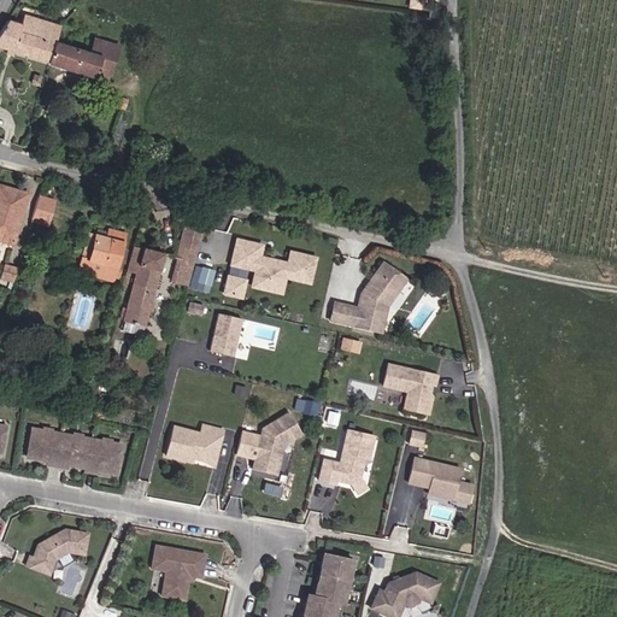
[(54,43),(59,27),(23,16),(21,25),(7,22),(0,31),(0,47),(48,63),(54,43)]
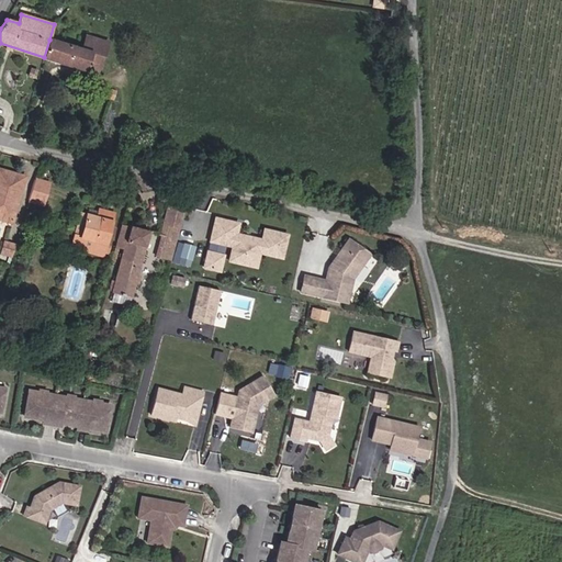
[(103,57),(108,44),(86,36),(82,49),(92,53),(103,57)]
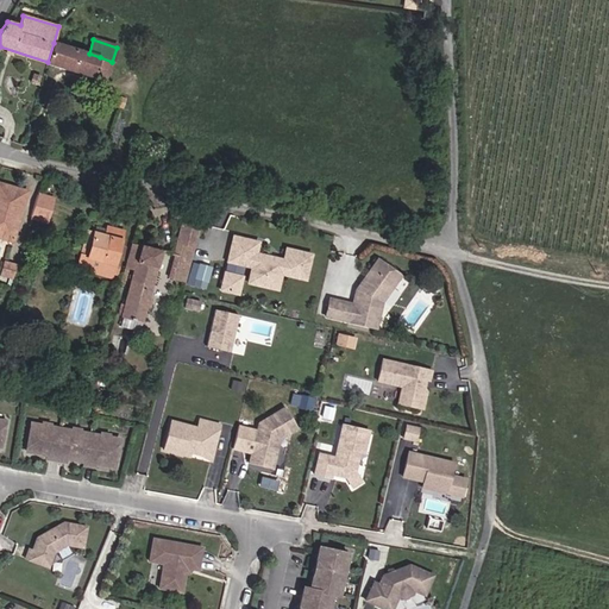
[(94,76),(100,57),(89,54),(54,43),(48,62),(94,76)]
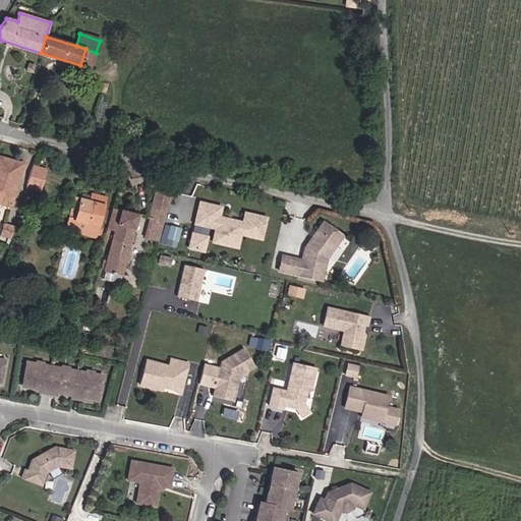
[(92,68),(96,53),(85,49),(80,65),(92,68)]
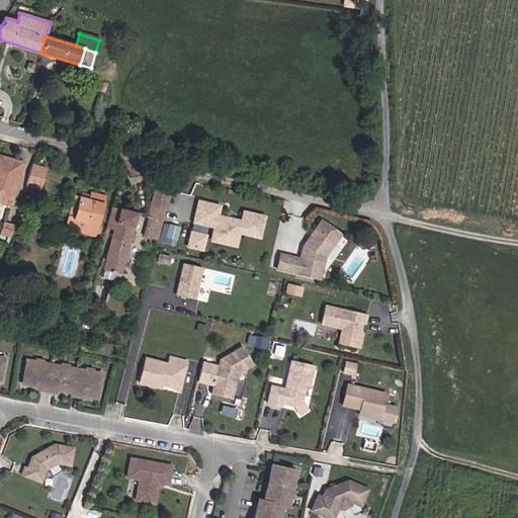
[(103,91),(105,84),(93,80),(91,88),(103,91)]
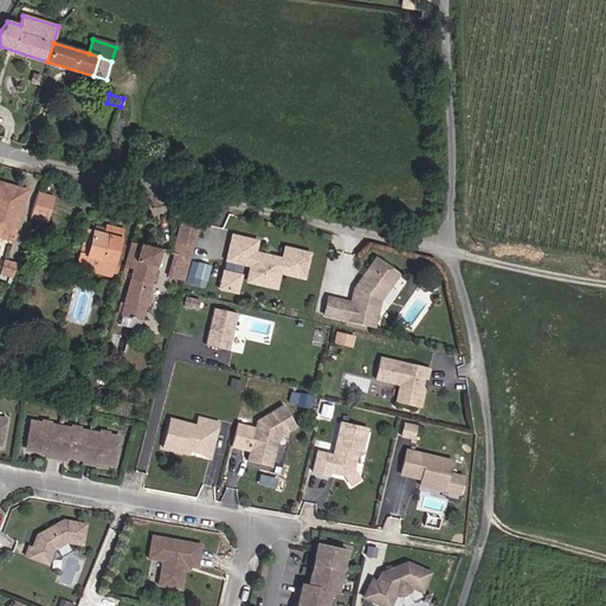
[(28,192),(0,184),(0,234),(7,237),(11,225),(18,227),(28,192)]
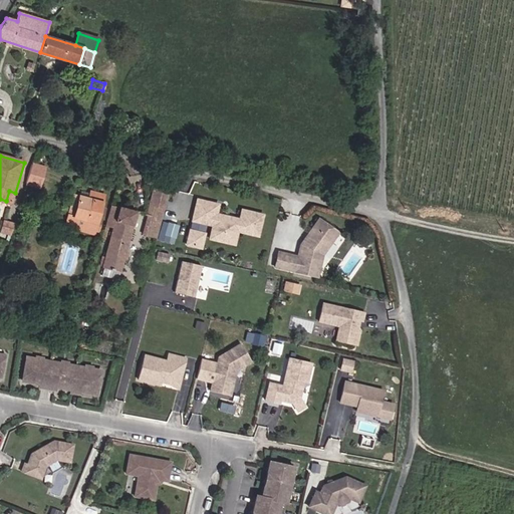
[(32,165),(27,184),(39,187),(44,168),(32,165)]
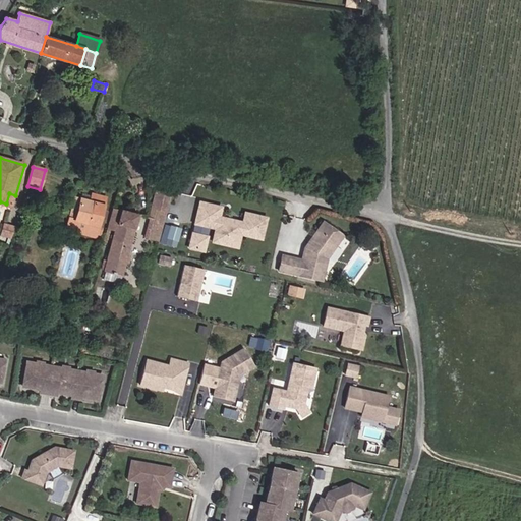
[(146,237),(159,240),(174,184),(152,178),(151,186),(158,188),(153,208),(152,208),(149,218),(150,219),(146,237)]
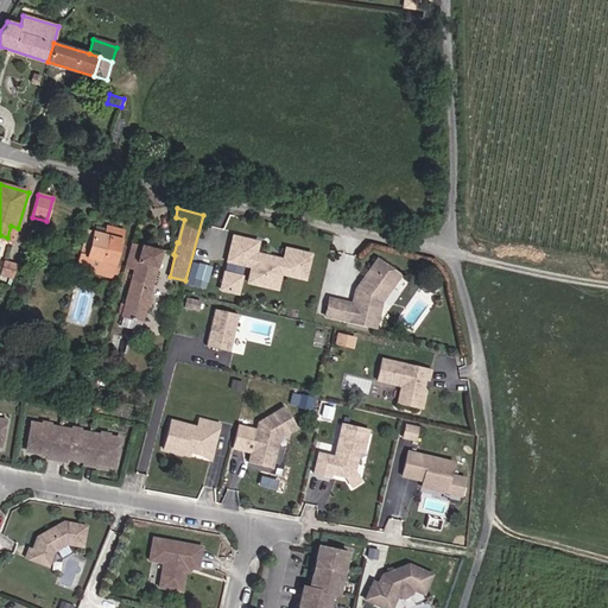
[(11,226),(7,238),(14,240),(18,228),(11,226)]
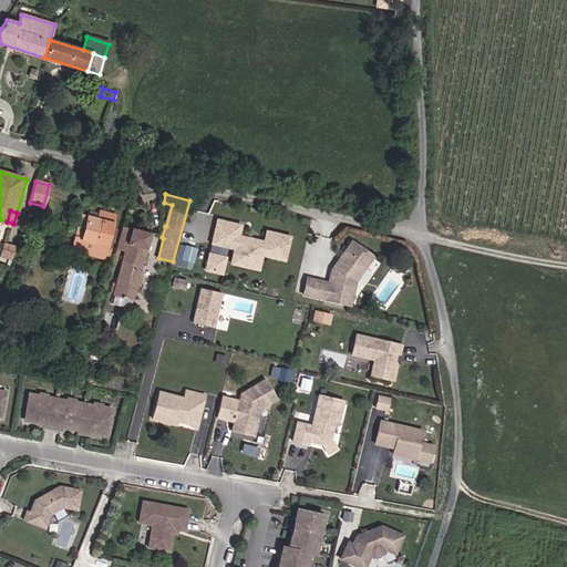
[(81,216),(71,250),(103,258),(104,253),(109,254),(111,248),(106,247),(114,216),(100,213),(99,215),(98,220),(88,218),(81,216)]
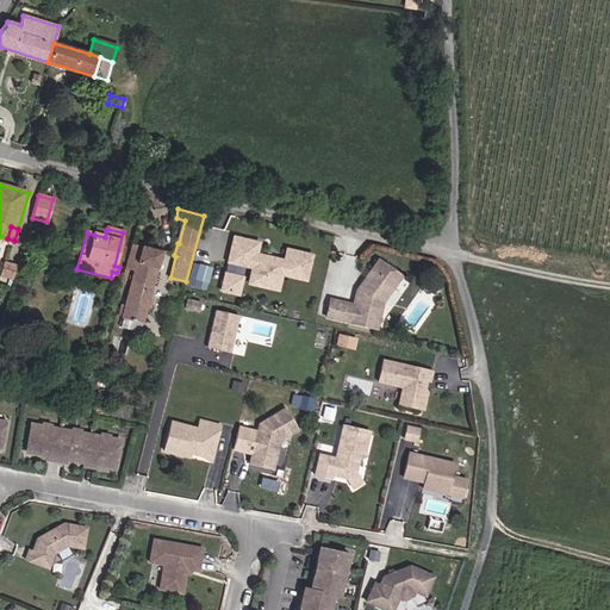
[(259,243),(234,237),(228,262),(253,267),(251,275),(280,281),(282,274),(306,279),(312,254),(287,249),(285,260),(256,254),(259,243)]
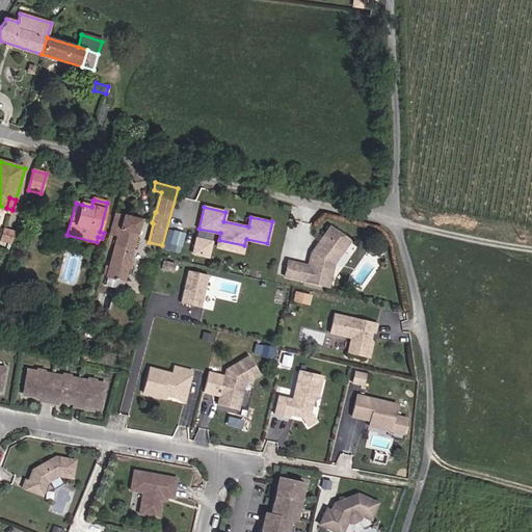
[(105,285),(123,290),(140,220),(122,215),(113,213),(109,232),(117,234),(109,265),(105,264),(102,273),(106,274),(105,276),(107,276),(105,285)]
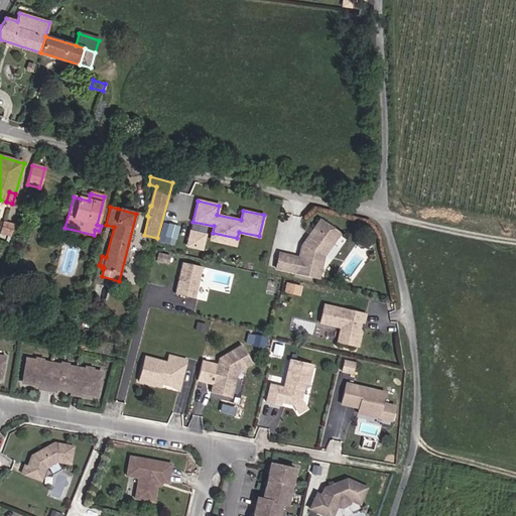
[(279,254),(276,268),(318,278),(324,256),(339,234),(319,221),(301,246),(299,258),(279,254)]
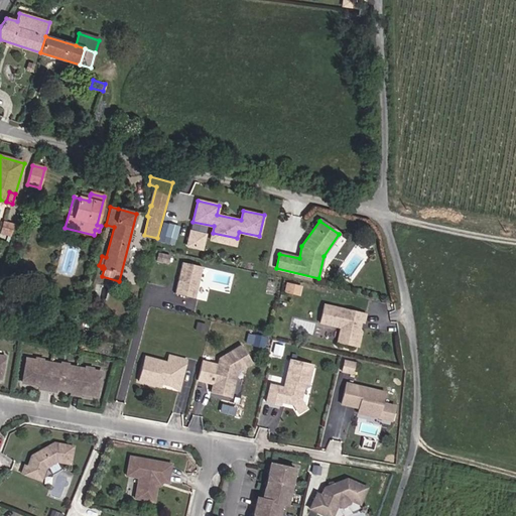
[(2,232),(11,235),(13,225),(4,223),(2,232)]
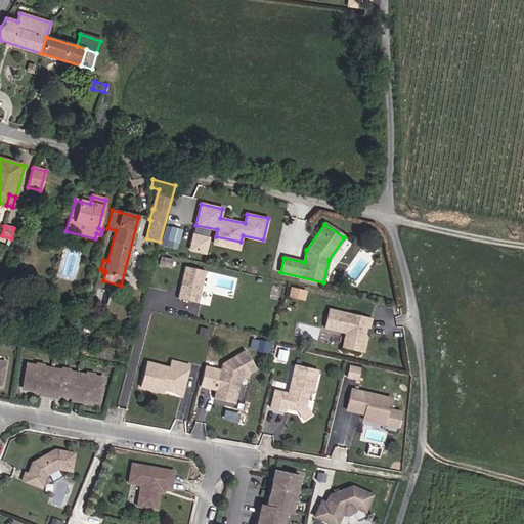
[(178,244),(182,230),(171,227),(167,241),(178,244)]
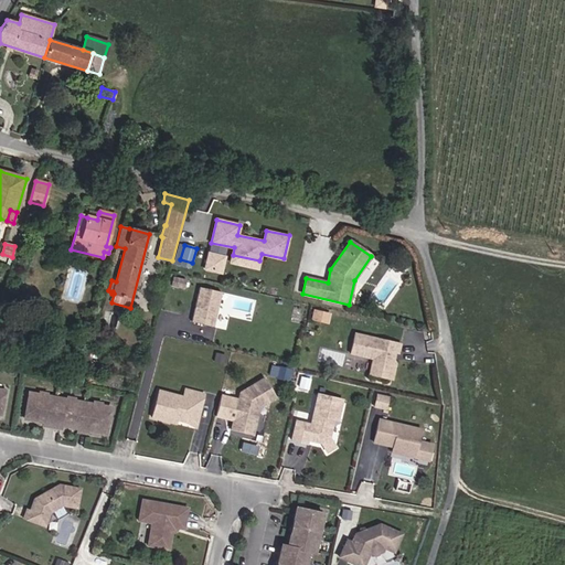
[(222,273),(225,257),(209,254),(205,269),(222,273)]
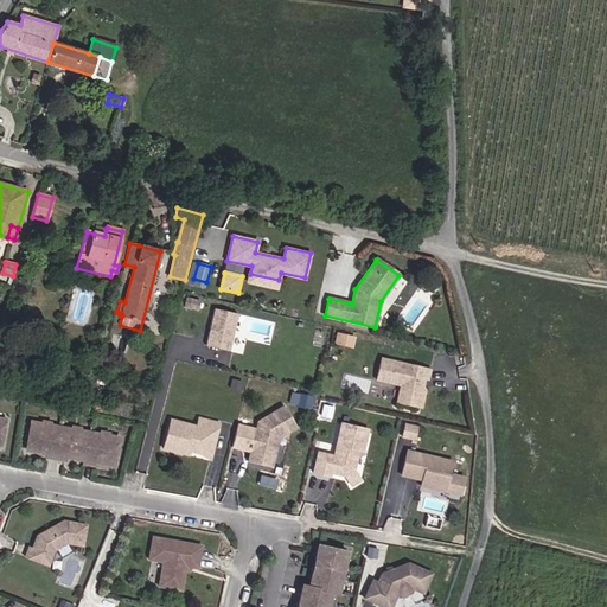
[(276,291),(279,280),(250,274),(248,283),(276,291)]
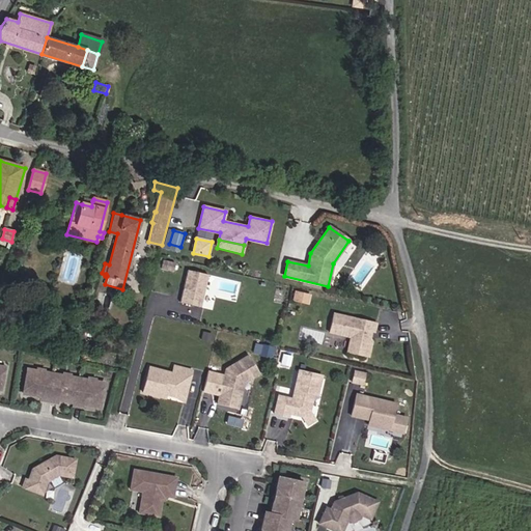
[(174,263),(162,261),(161,269),(173,272),(174,263)]
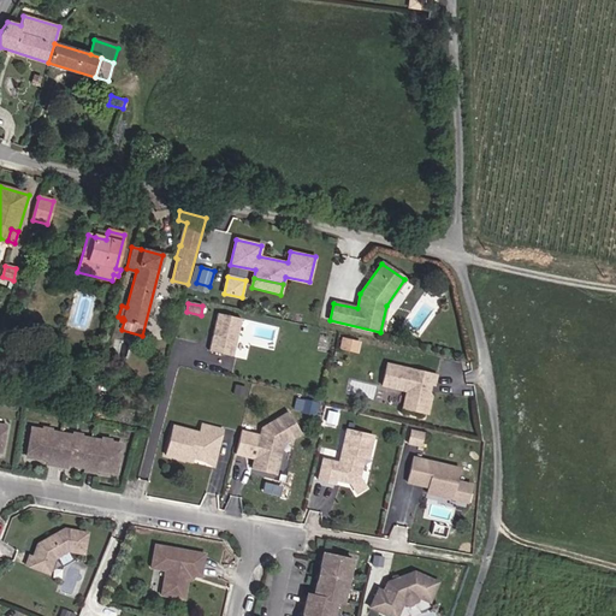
[(217,314),(209,351),(232,356),(241,319),(217,314)]
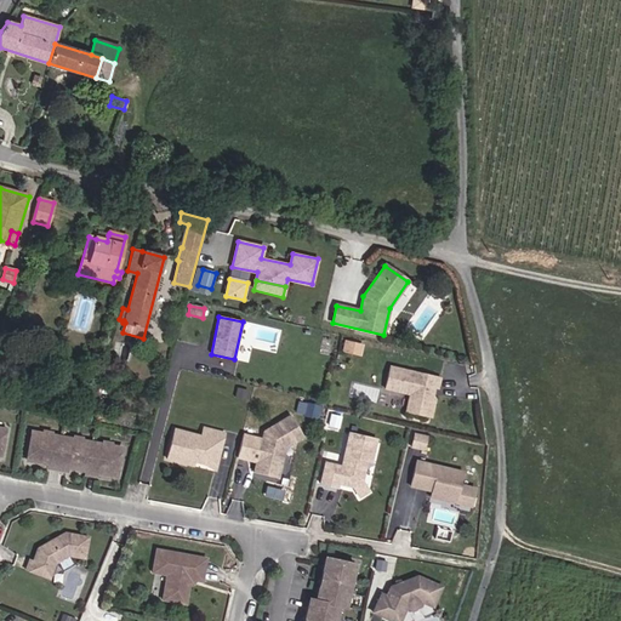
[(362,345),(346,341),(343,352),(359,355),(362,345)]
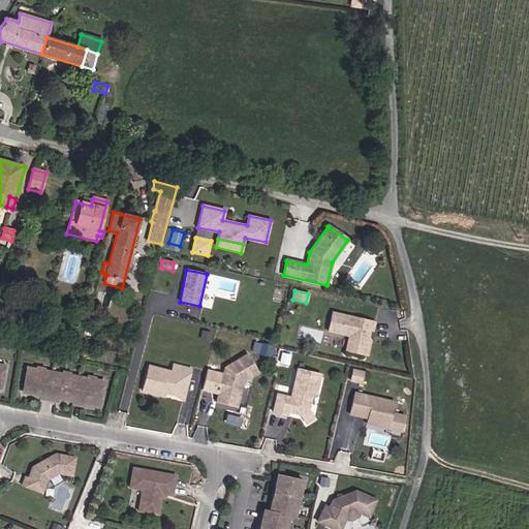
[(333,313),(328,332),(349,336),(346,350),(365,354),(368,340),(366,334),(368,327),(370,328),(374,329),(375,322),(333,313)]
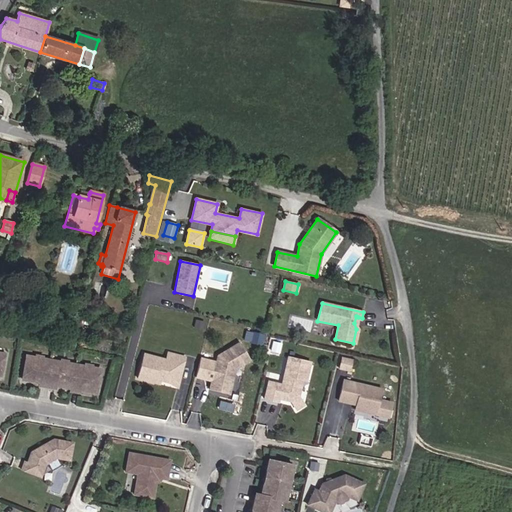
[(203,330),(205,322),(195,319),(193,328),(203,330)]
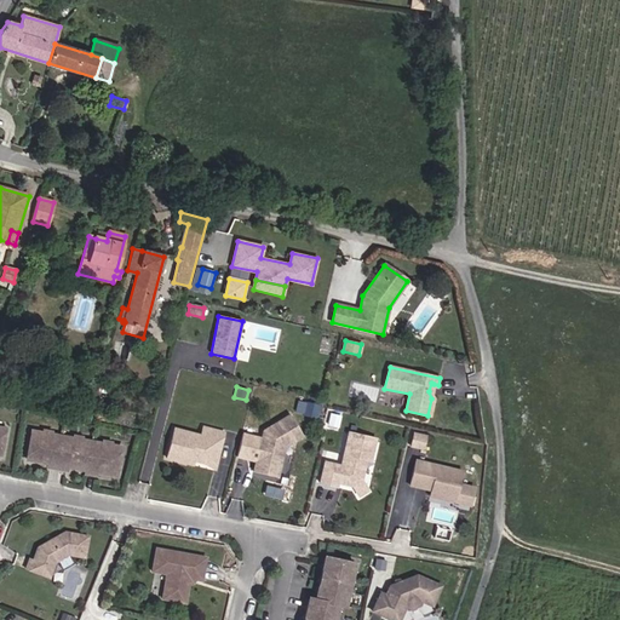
[(50,406),(52,396),(40,392),(38,402),(50,406)]
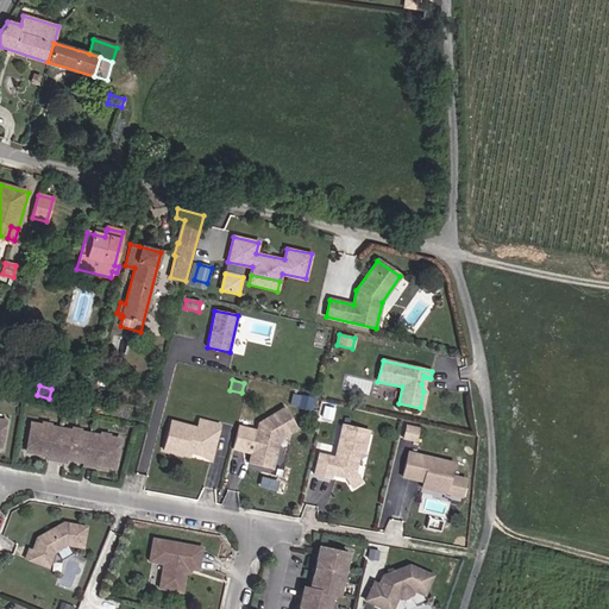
[(300,395),(296,408),(312,412),(315,399),(300,395)]
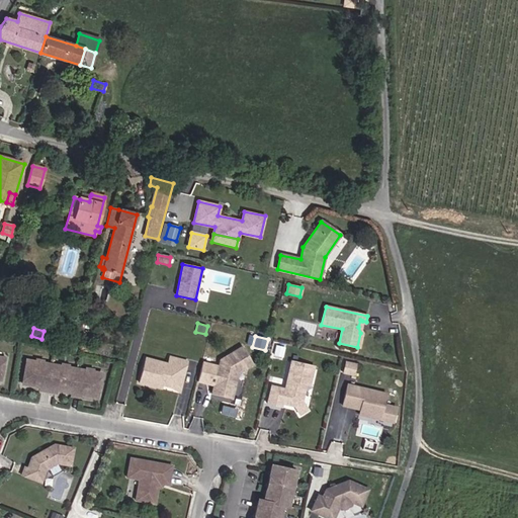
[(252,365),(241,347),(220,360),(211,395),(225,398),(226,393),(229,391),(234,392),(237,378),(233,378),(235,372),(238,373),(252,365)]
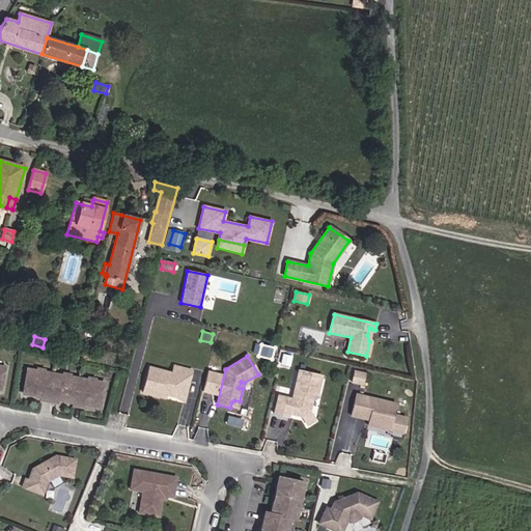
[(184,394),(188,379),(190,380),(192,371),(174,366),(172,374),(149,368),(143,393),(161,398),(162,394),(174,397),(184,394)]
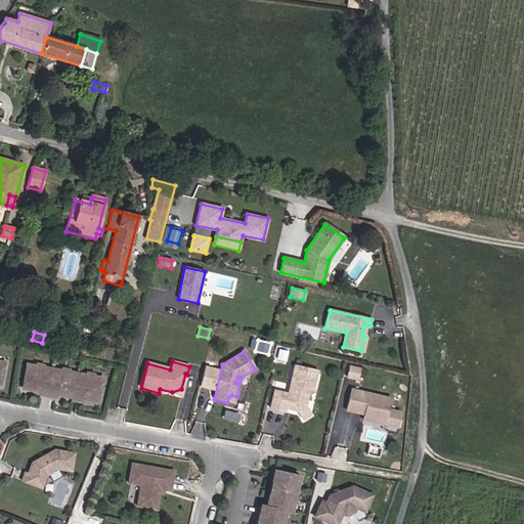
[(103,378),(28,365),(24,389),(41,392),(41,395),(55,397),(56,394),(73,397),(72,400),(81,402),(82,399),(99,402),(103,378)]
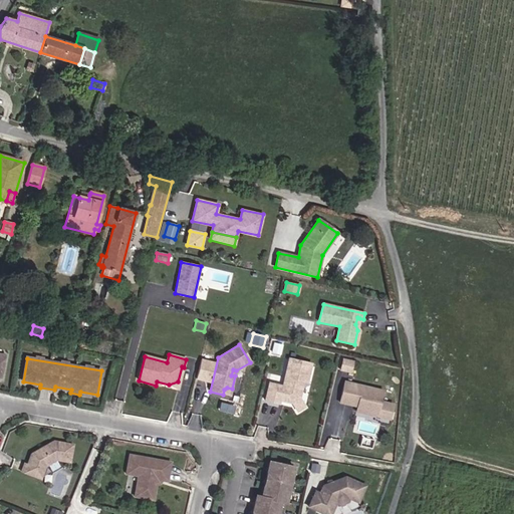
[(306,383),(310,364),(288,359),(282,387),(268,383),(264,402),(278,405),(279,402),(280,399),(283,400),(284,403),(291,404),(299,400),(303,382),(306,383)]
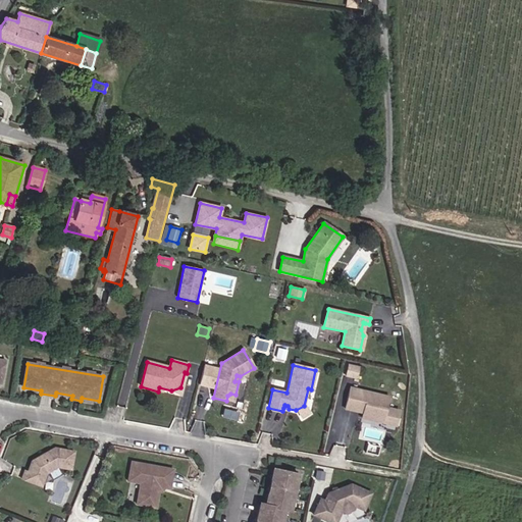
[(358,367),(348,365),(346,374),(356,377),(358,367)]
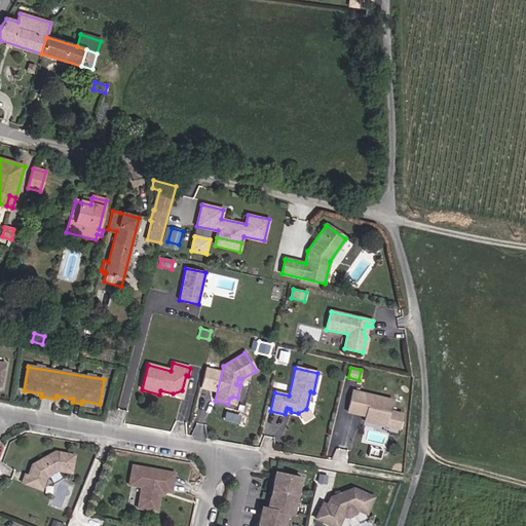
[(173,393),(160,390),(159,395),(182,401),(188,376),(186,375),(182,390),(173,393)]
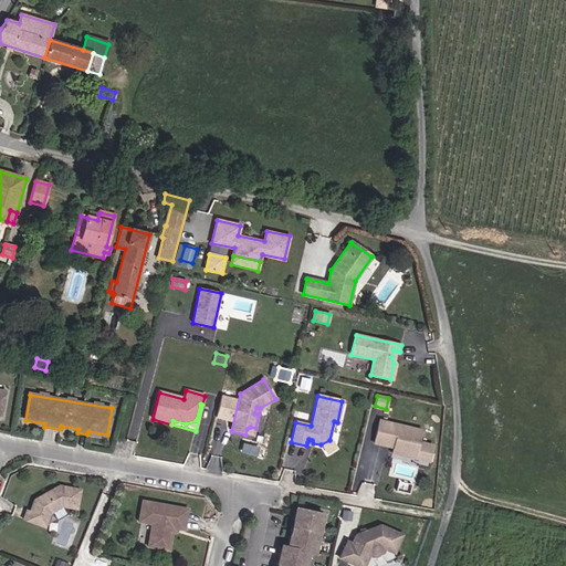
[(420,430),(378,421),(373,443),(381,446),(383,441),(394,444),(392,448),(391,453),(404,457),(405,451),(415,453),(413,459),(428,462),(431,446),(418,442),(420,430)]
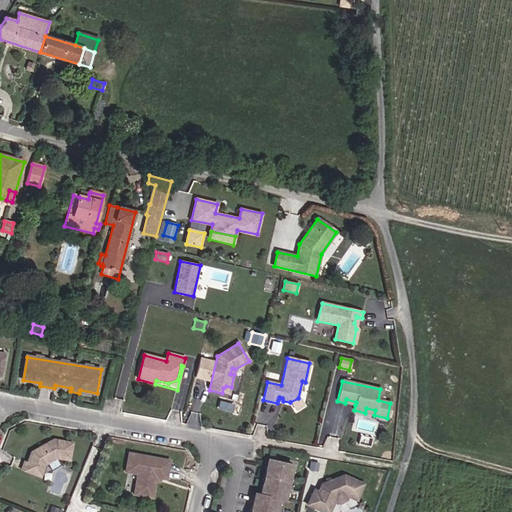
[(229,394),(231,387),(226,386),(223,388),(222,393),(229,394)]
